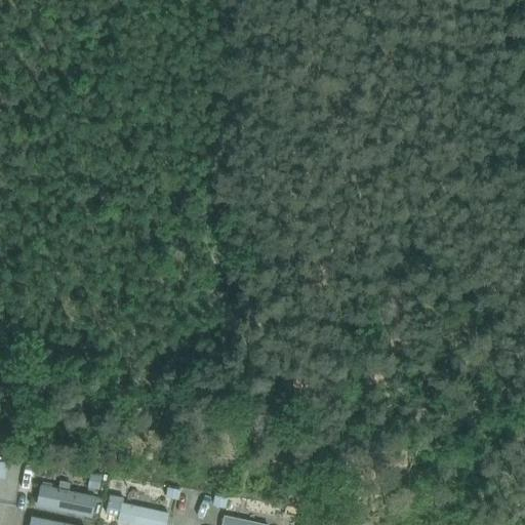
[(91,473),(88,486),(101,488),(103,475),(91,473)]
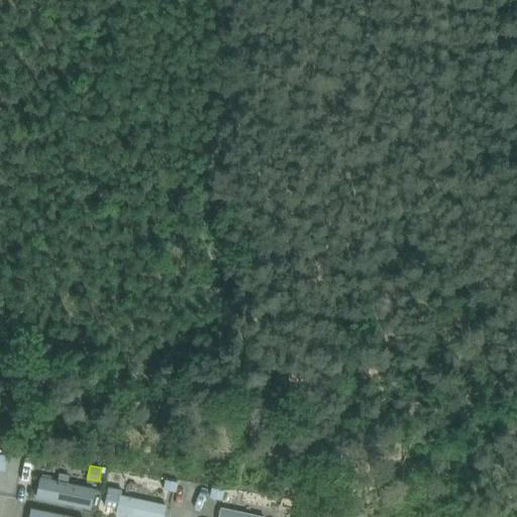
[(95,488),(40,477),(36,497),(91,509),(95,488)]
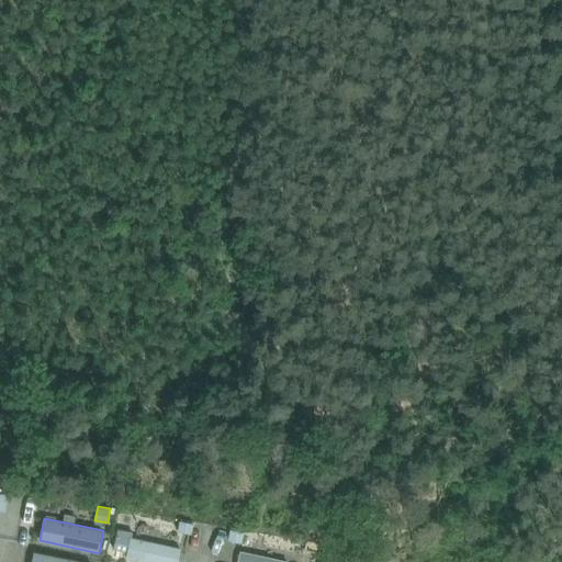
[(180,521),(178,532),(192,535),(194,525),(180,521)]
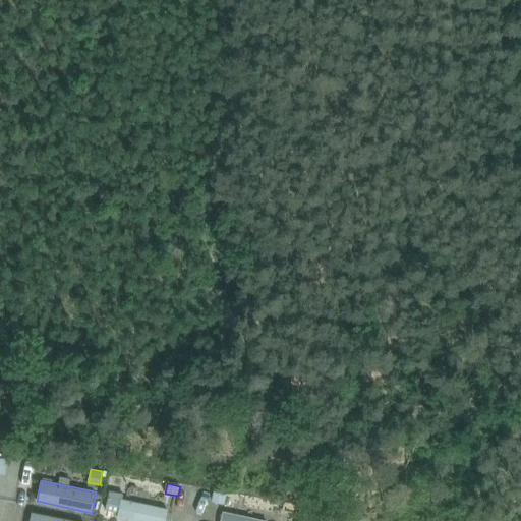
[(110,490),(106,510),(118,513),(117,518),(132,520),(165,520),(168,508),(123,499),(124,494),(110,490)]
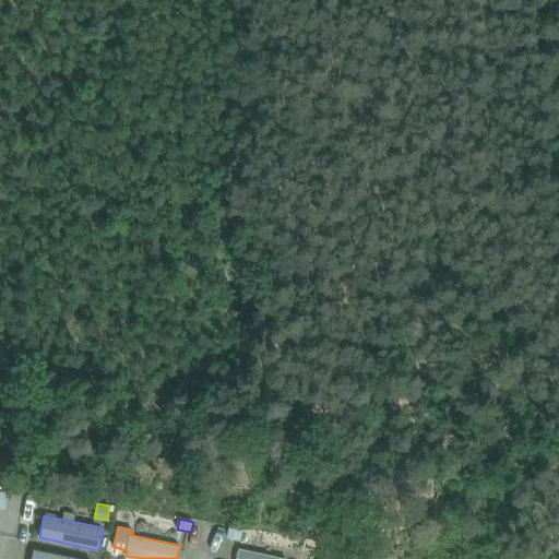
[(230,527),(228,537),(241,539),(244,530),(230,527)]
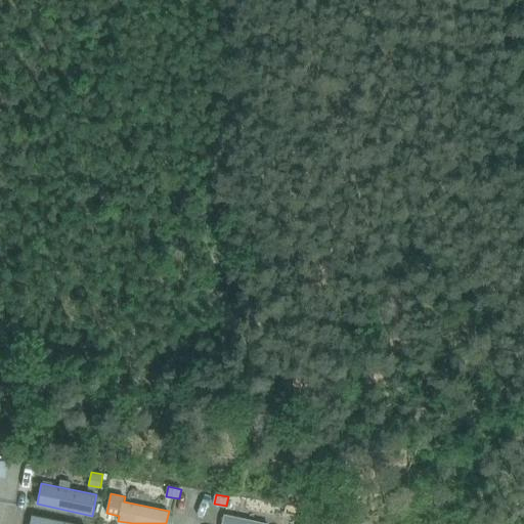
[(78,523),(32,514),(30,523),(78,523)]
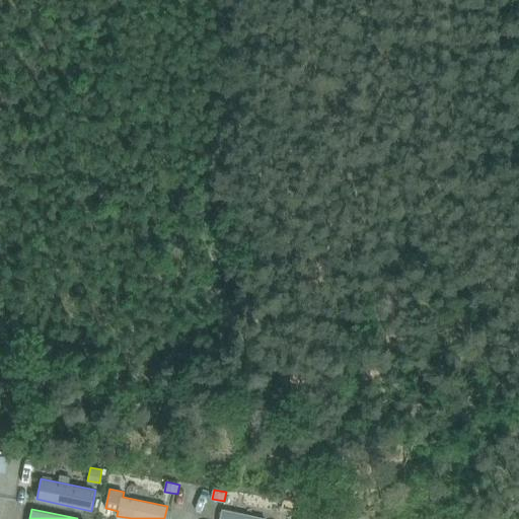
[(219,518),(266,518),(267,518),(222,509),(219,518)]
